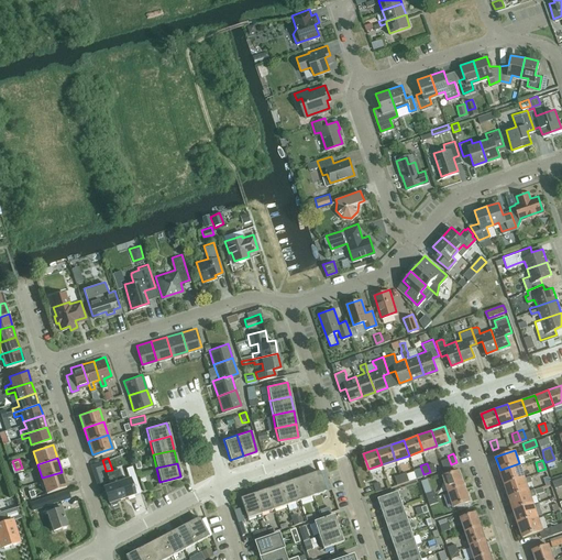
[(519,463),(500,470),(505,483),(524,476),(519,463)]
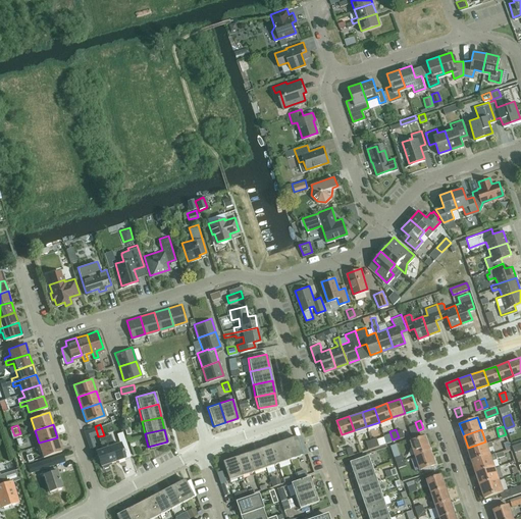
[(104,435),(112,460),(124,457),(119,442),(112,445),(109,433),(104,435)]
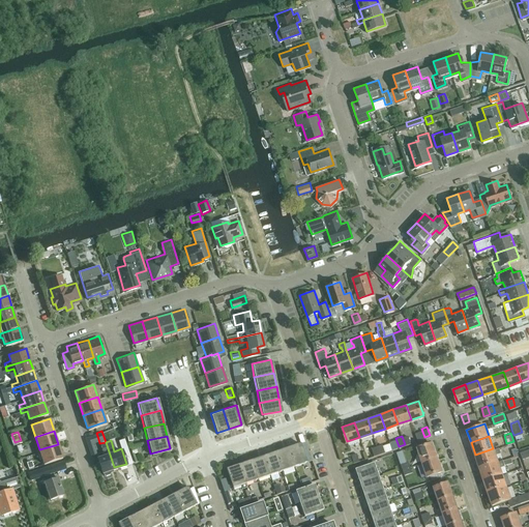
[(287,445),(293,465),(305,461),(299,441),(287,445)]
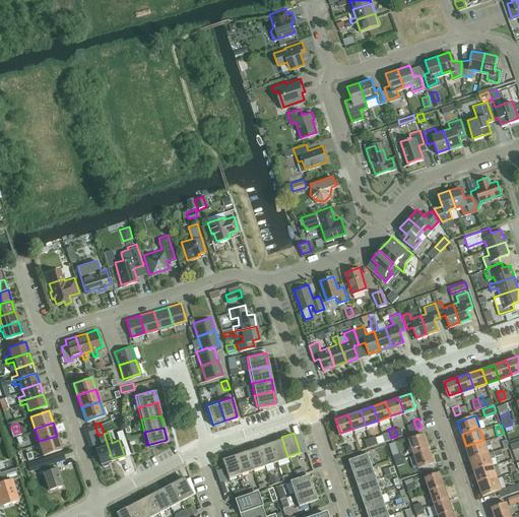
[(94,448),(100,462),(101,462),(102,463),(103,463),(105,463),(107,462),(106,460),(112,458),(104,434),(98,435),(102,446),(94,448)]
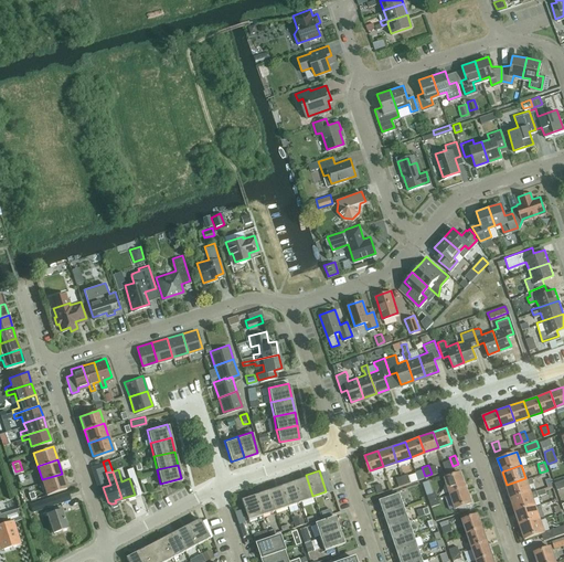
[(401,474),(404,483),(410,480),(407,472),(401,474)]
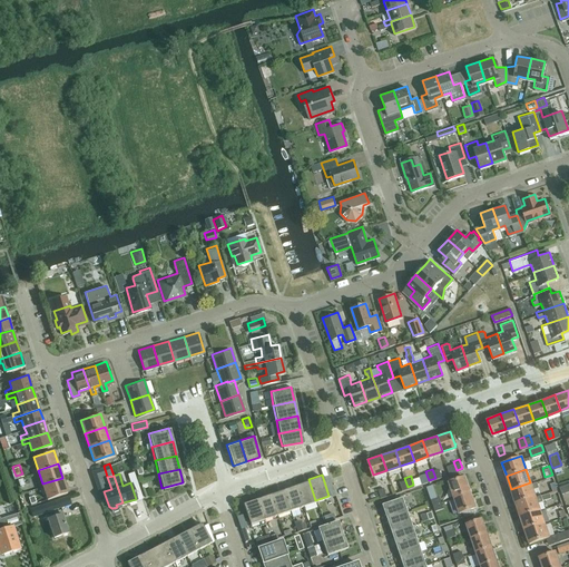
[(453,496),(470,490),(464,476),(448,481),(453,496)]
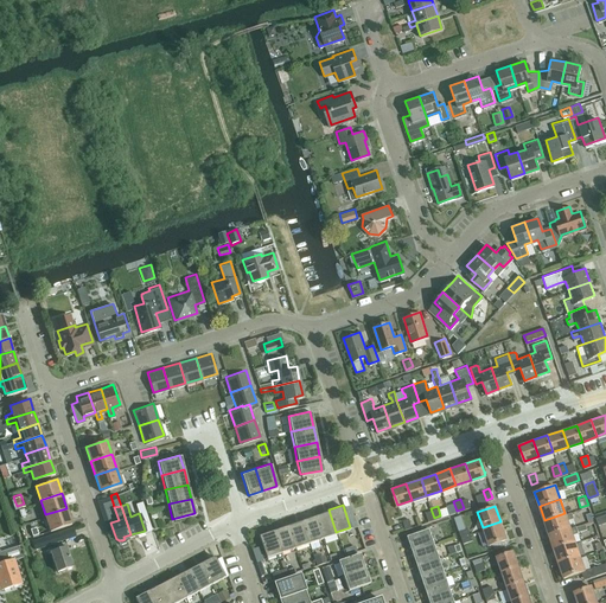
[(67,508),(45,514),(50,528),(70,521),(67,508)]
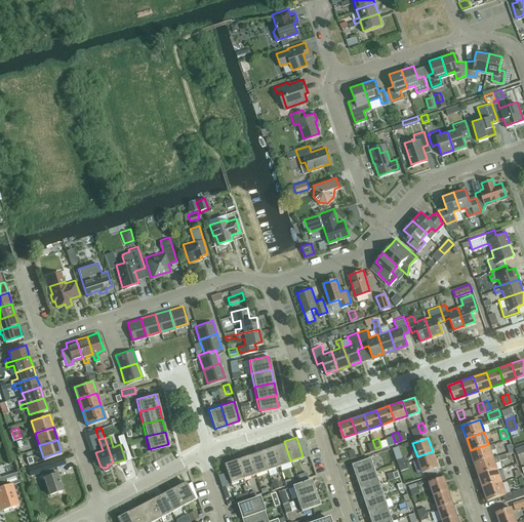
[(375,448),(372,440),(367,442),(370,450),(375,448)]
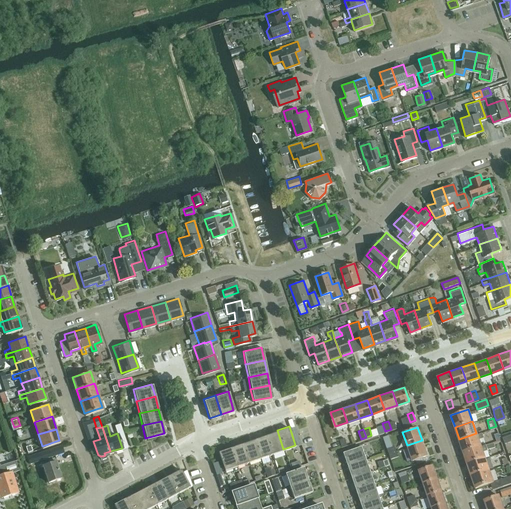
[(283,449),(277,430),(265,435),(271,453),(283,449)]
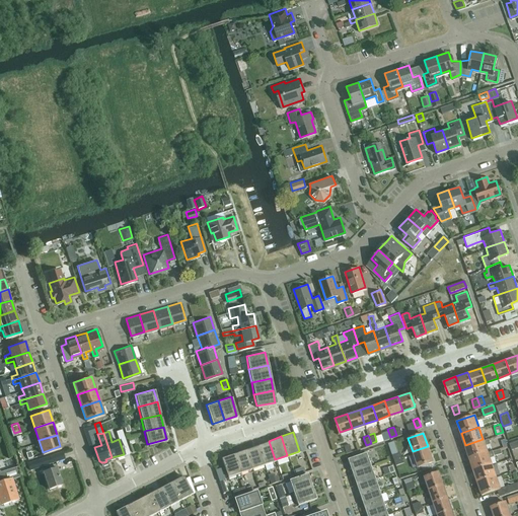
[(517,445),(517,438),(509,442),(511,448),(517,445)]
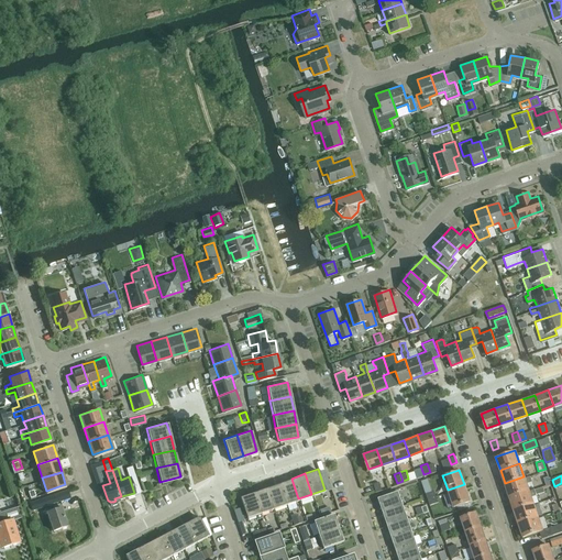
[(524,476),(505,483),(509,496),(528,489),(524,476)]
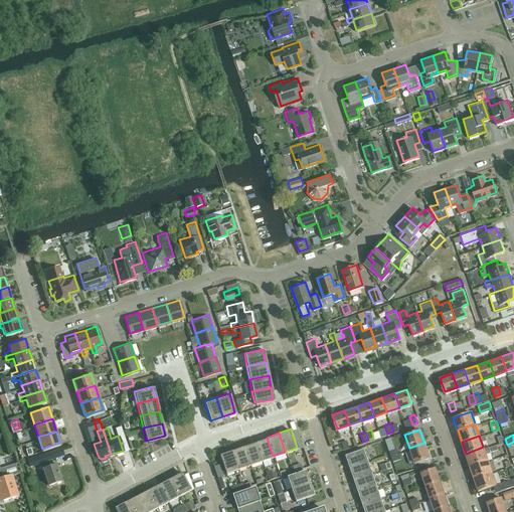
[(273,456),(267,438),(254,442),(261,460),(273,456)]
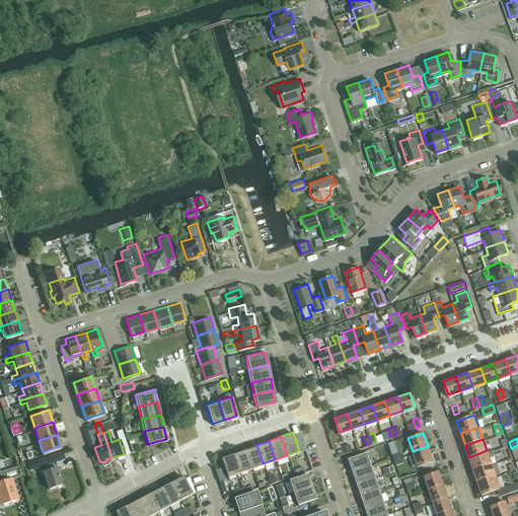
[(346,452),(352,449),(349,442),(343,444),(346,452)]
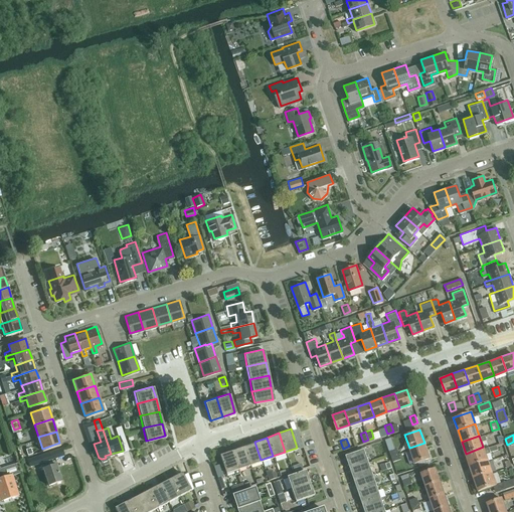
[(242,446),(248,464),(261,460),(254,442),(242,446)]
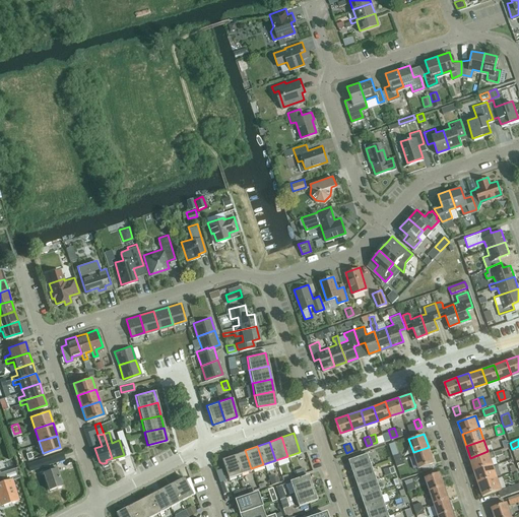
[(429,447),(413,452),(418,466),(434,460),(429,447)]
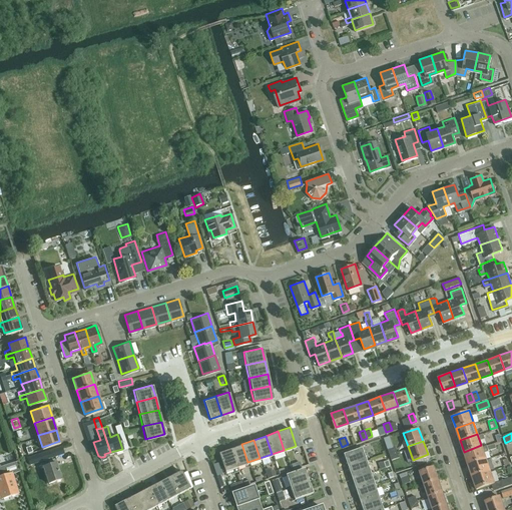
[(247,462),(241,444),(229,448),(236,466),(247,462)]
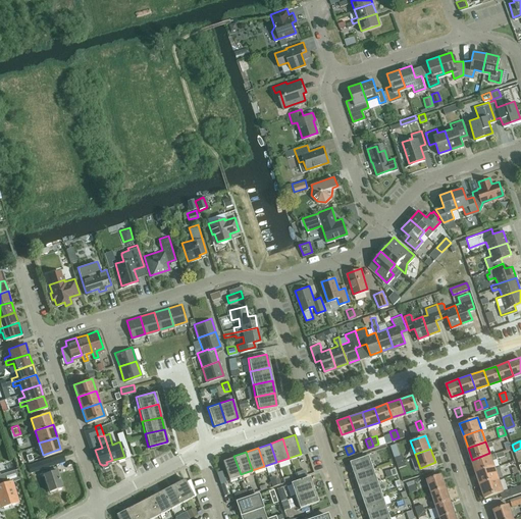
[(51,464),(64,459),(62,453),(49,457),(48,457),(27,464),(29,470),(51,462),(51,464)]
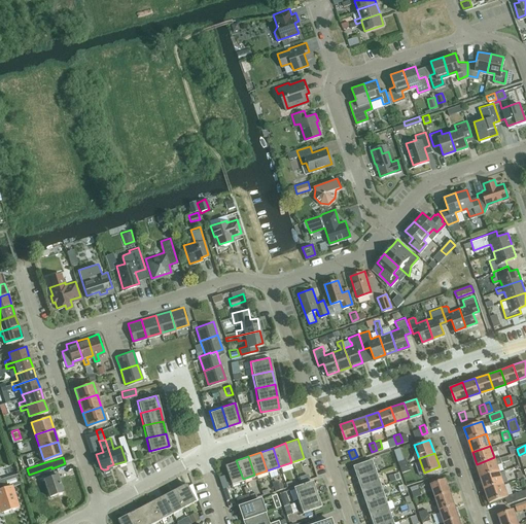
[(498,469),(495,460),(494,457),(477,464),(481,476),(498,469)]
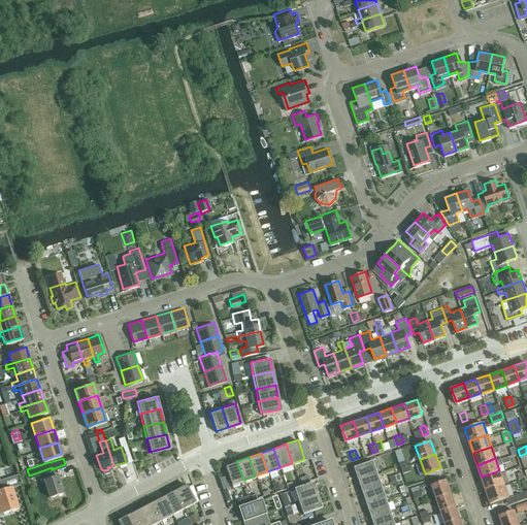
[(359,479),(377,472),(373,460),(355,466),(359,479)]
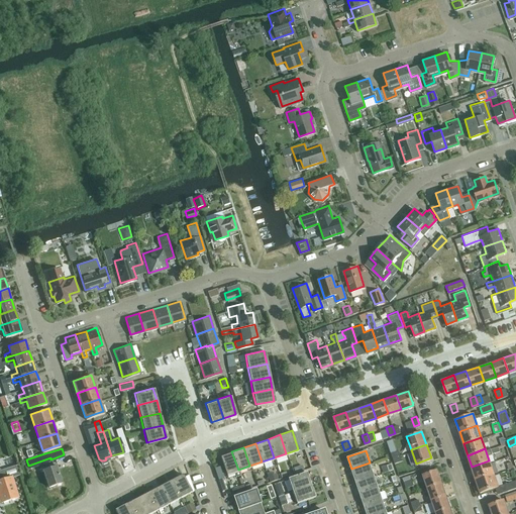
[(238,470),(231,451),(219,455),(225,474),(233,471),(234,475),(239,473),(238,470)]
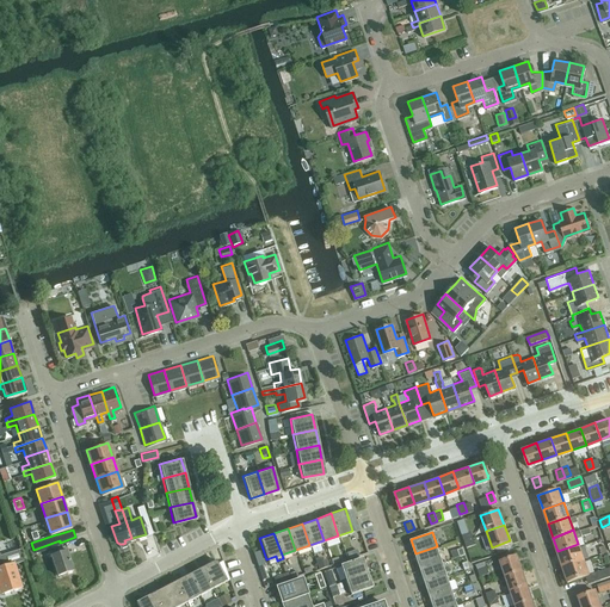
[(466,545),(475,542),(473,536),(463,539),(466,545)]
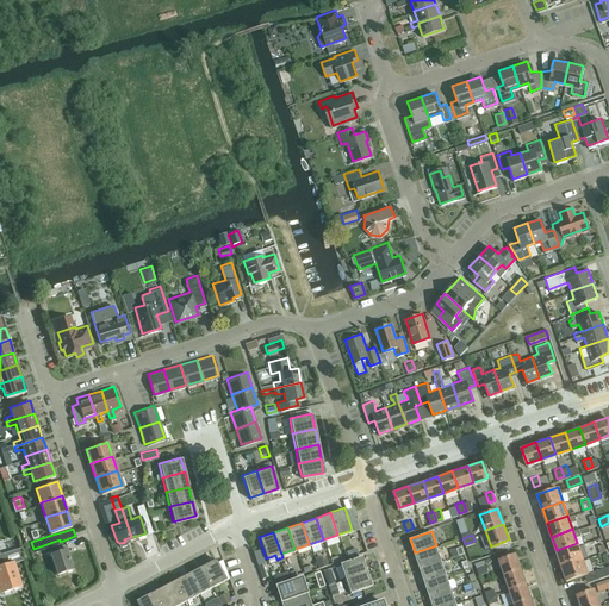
[(577,543),(557,550),(561,564),(582,557),(577,543)]
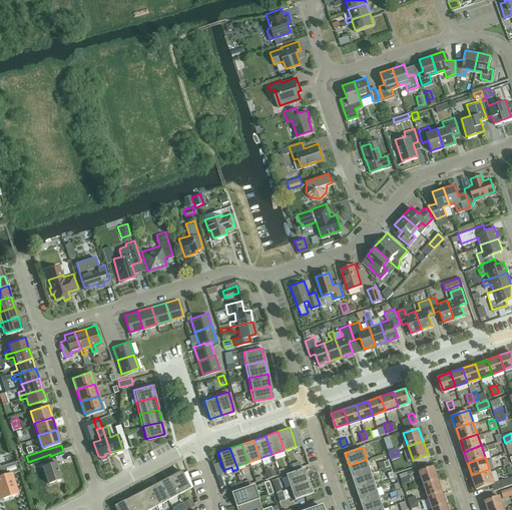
[(367,459),(349,465),(353,477),(371,471),(367,459)]
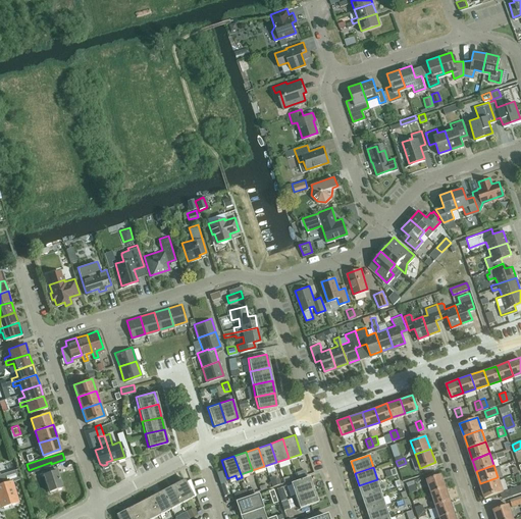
[(396,473),(394,467),(386,469),(388,475),(396,473)]
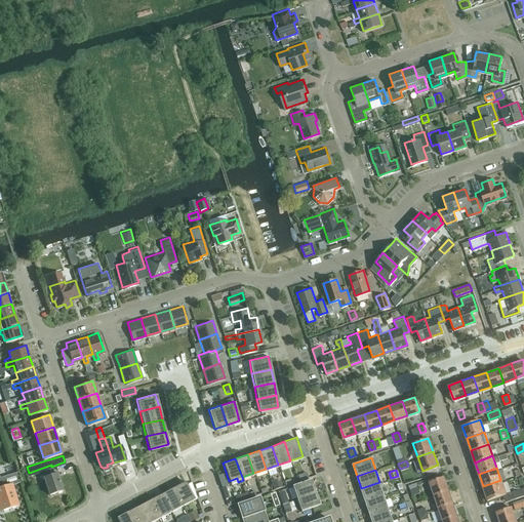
[(50,474),(43,477),(48,492),(62,488),(56,472),(50,474)]
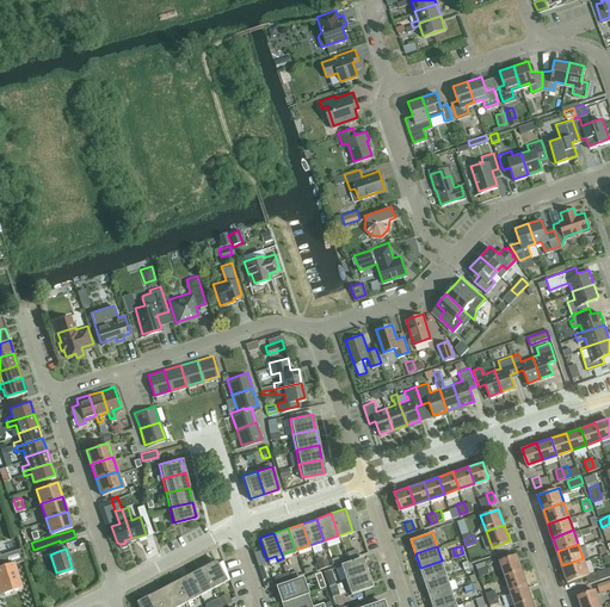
[(19,586),(11,562),(4,564),(0,552),(0,592),(19,586)]
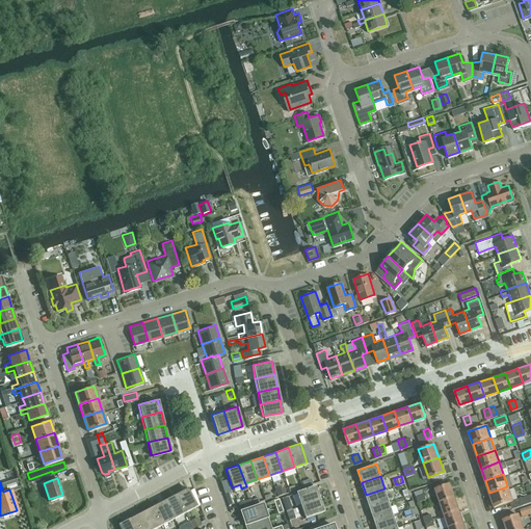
[(440,500),(454,496),(449,482),(434,487),(440,500)]
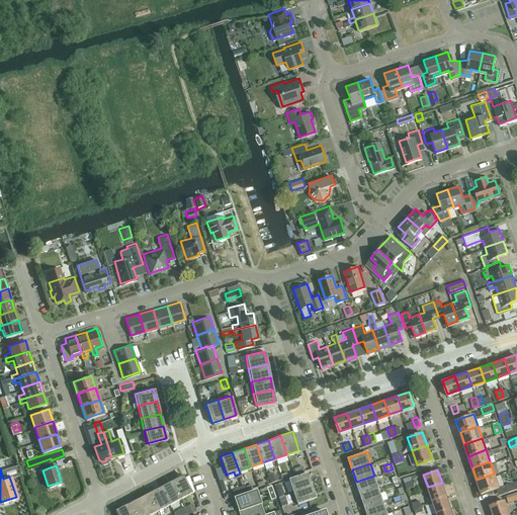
[(272,471),(266,473),(269,481),(277,478),(275,471),(272,473),(272,471)]
